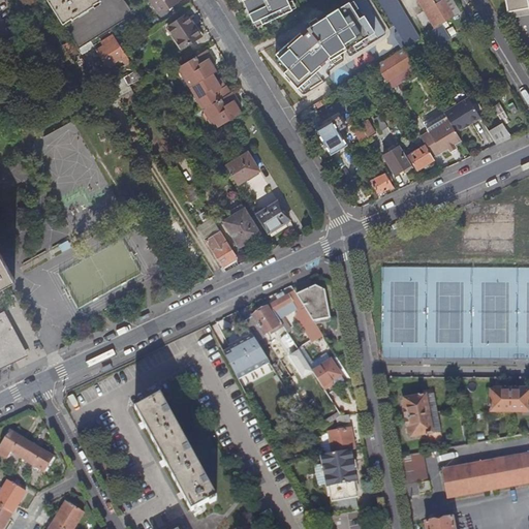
[(38,0),(44,9),(50,6),(45,0),(38,0)]
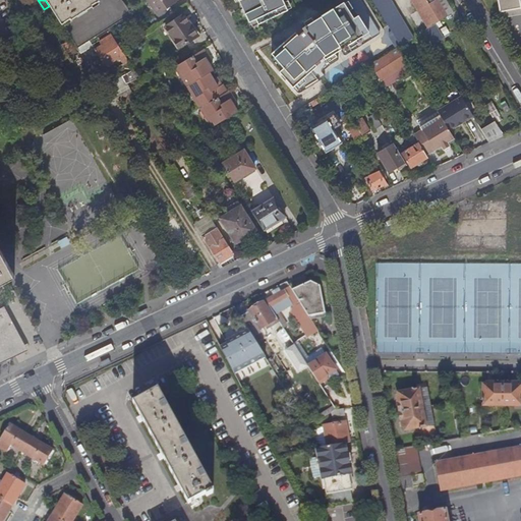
[(98,0),(47,0),(62,24),(70,18),(71,19),(92,6),(92,5),(98,0)]
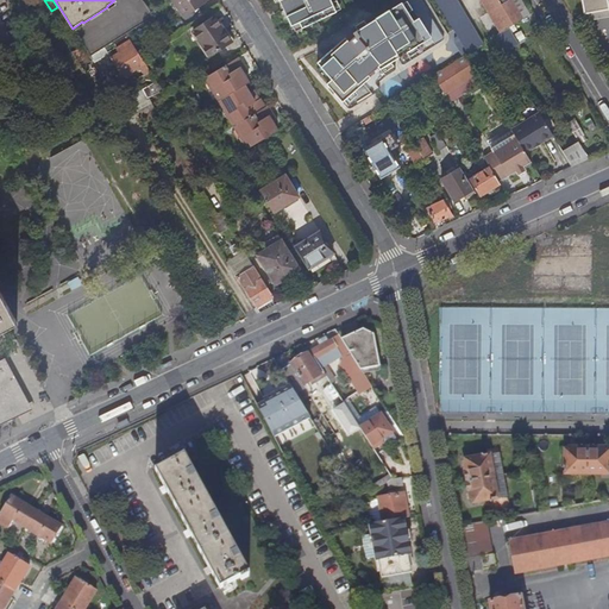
[(170,0),(188,26),(202,16),(198,8),(206,2),(203,0),(170,0)]
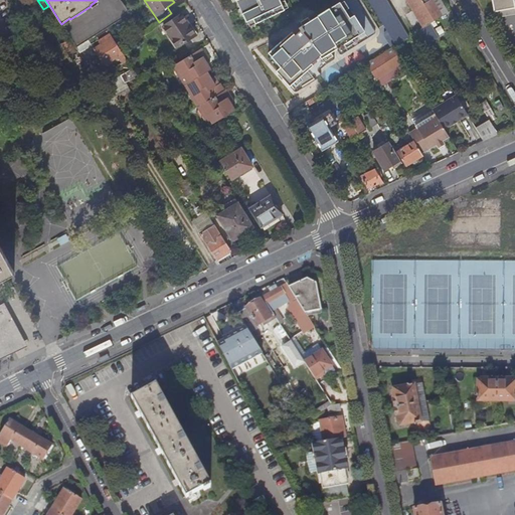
[(285,15),(277,0),(231,0),(245,29),(253,25),(255,30),(285,15)]
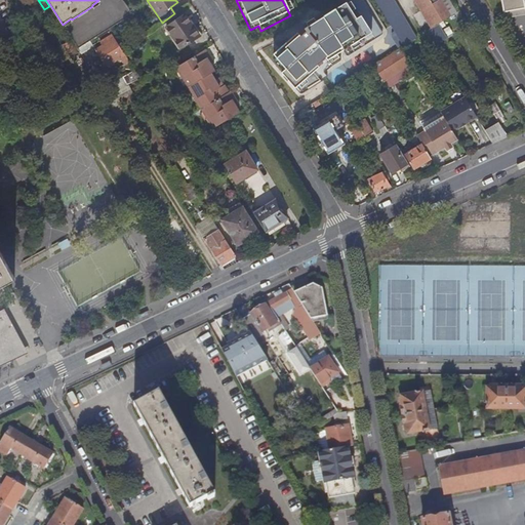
[(342,0),(304,25),(303,26),(303,28),(305,32),(298,36),(296,32),(272,53),(275,56),(272,59),(282,71),(280,72),(296,92),(300,92),(322,77),(323,75),(323,73),(321,70),(338,59),(338,56),(336,51),(341,48),(345,52),(348,53),(380,33),(380,32),(381,30),(362,0),(342,0)]
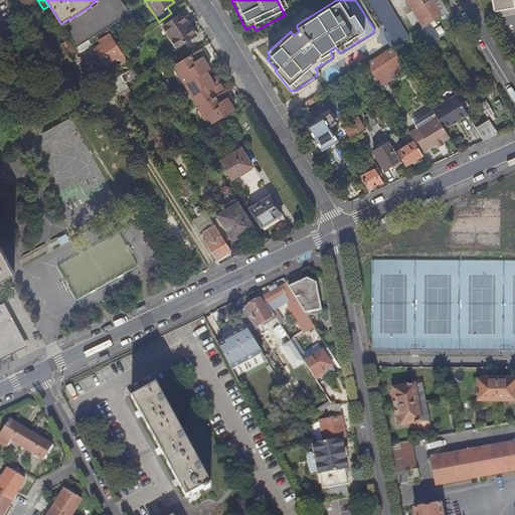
[(367,0),(396,45),(408,37),(385,0),(367,0)]
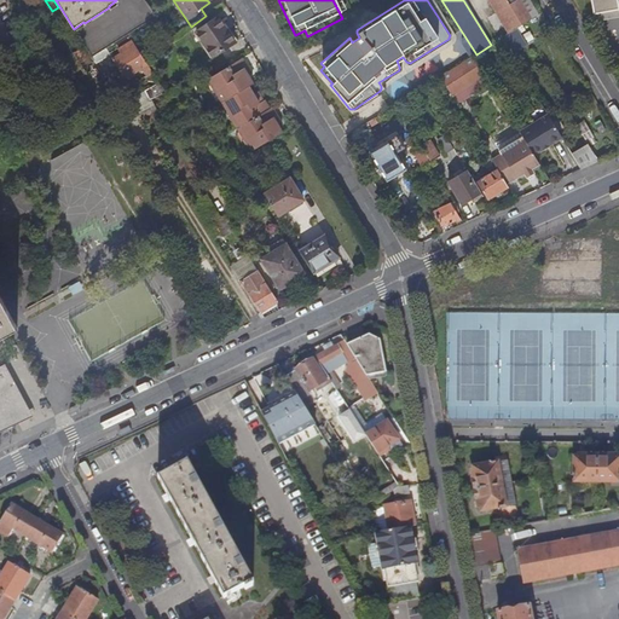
[(487,0),(508,35),(518,29),(499,0),(487,0)]
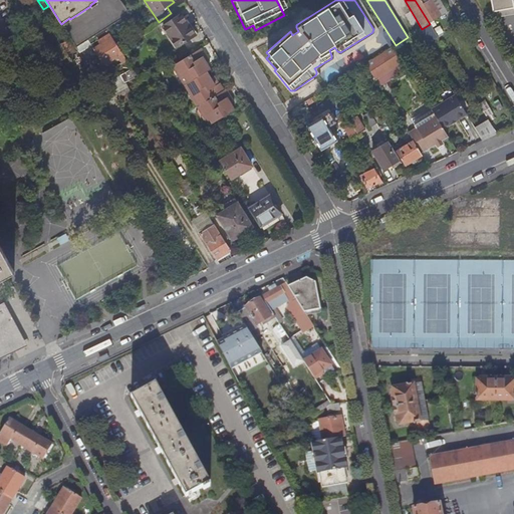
[(415,0),(430,24),(441,17),(436,10),(430,0),(429,0),(423,4),(420,0),(415,0)]
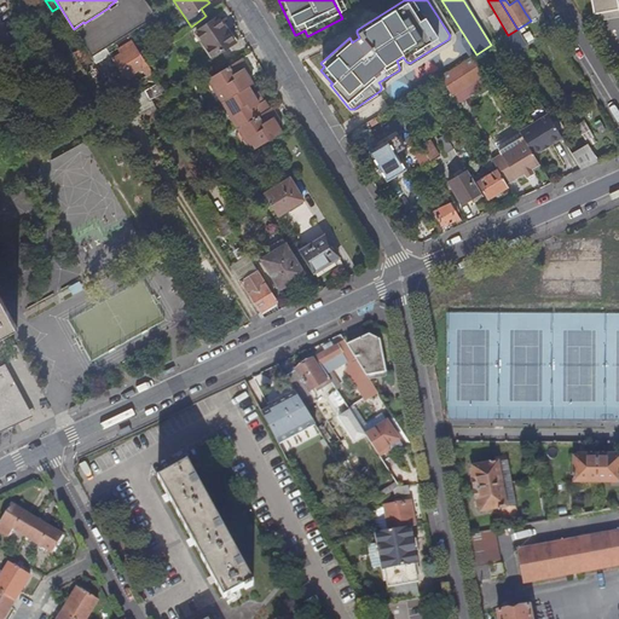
[(518,0),(525,12),(533,6),(528,0),(518,0)]
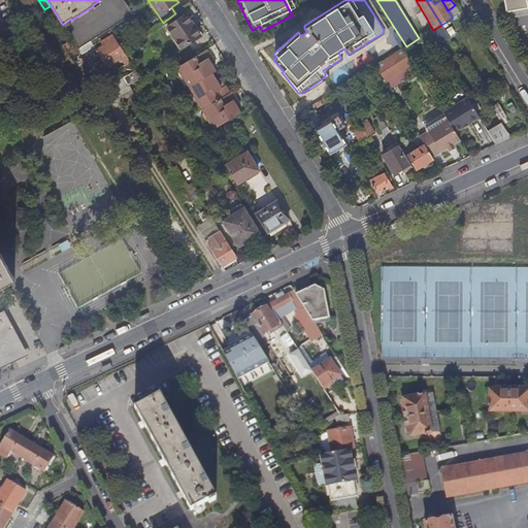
[(527,14),(527,0),(504,0),(506,12),(510,11),(510,18),(527,14)]
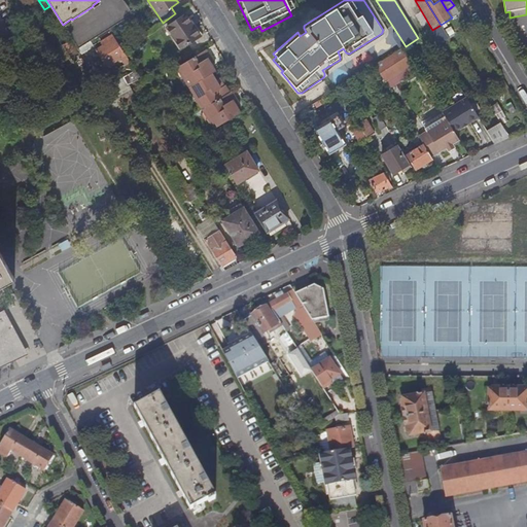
[(180,49),(199,36),(184,14),(166,28),(180,49)]
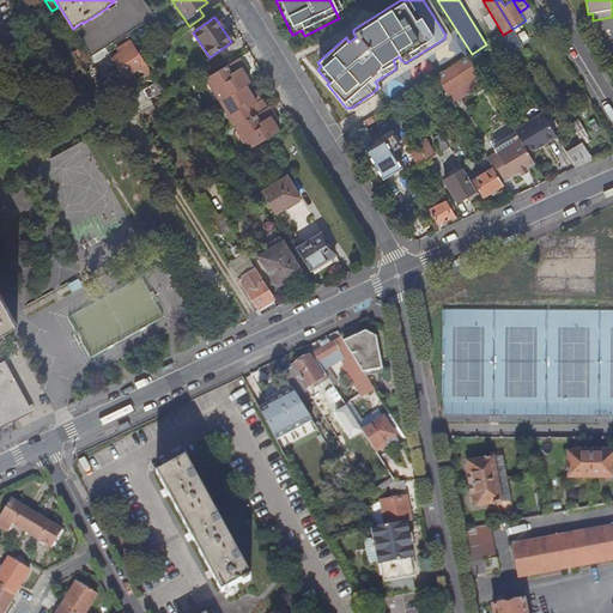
[(522,46),(513,29),(503,35),(496,40),(507,55),(522,46)]
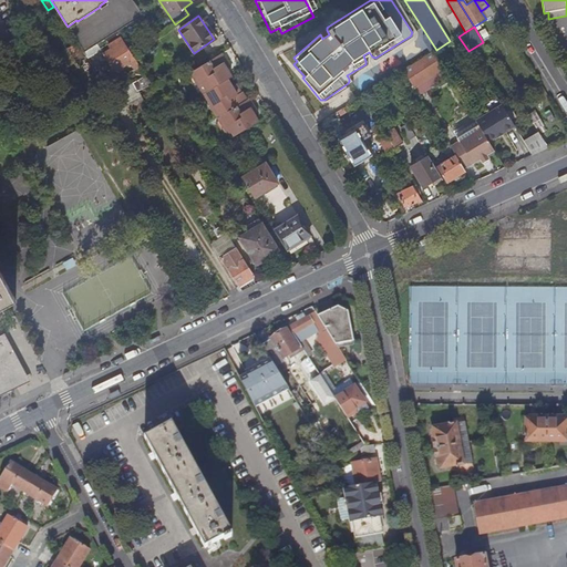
[(116,32),(105,40),(109,45),(117,39),(119,40),(121,39),(116,32)]
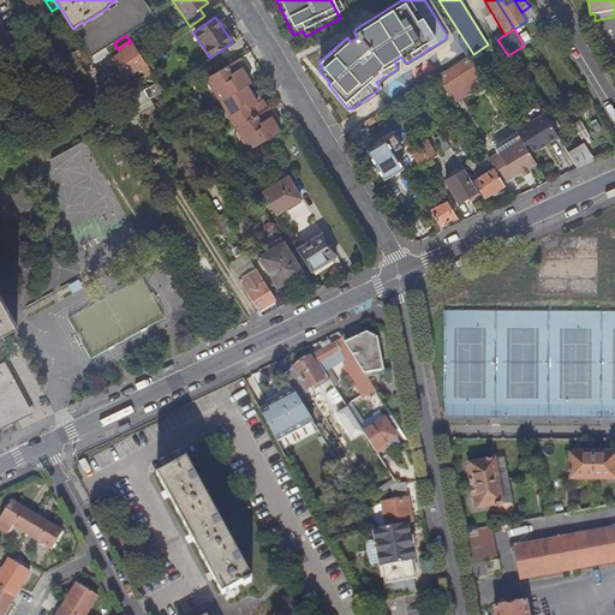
[(55,40),(47,45),(54,55),(61,51),(55,40)]
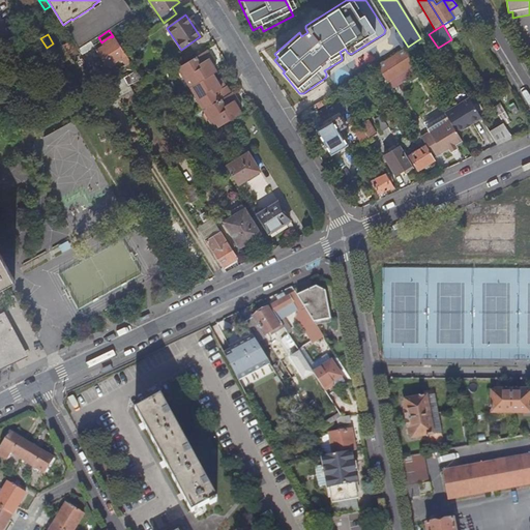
[(125,55),(115,39),(96,51),(107,67),(110,65),(125,55)]
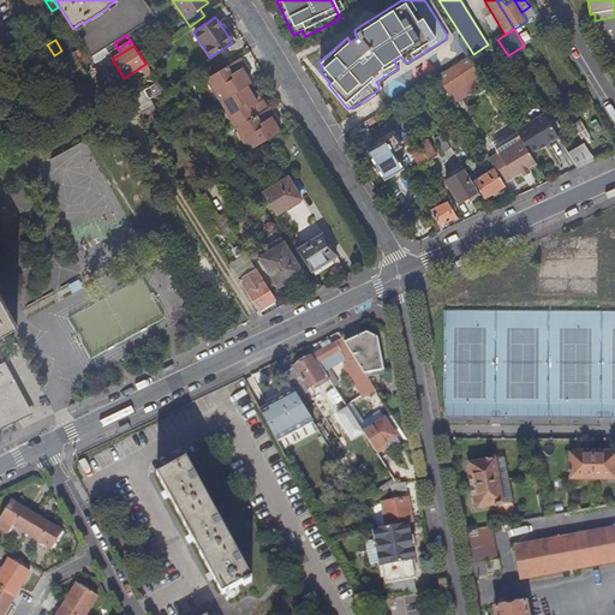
[(91,58),(90,55),(87,57),(82,48),(61,61),(73,81),(77,79),(81,85),(90,79),(96,88),(103,83),(94,66),(96,65),(95,64),(91,58)]
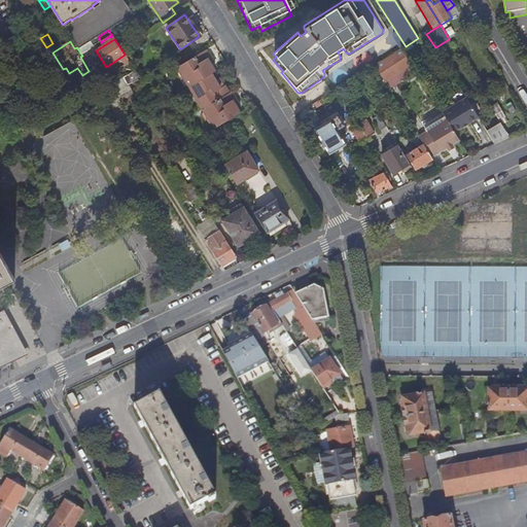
[(91,41),(78,49),(81,55),(94,46),(91,41)]
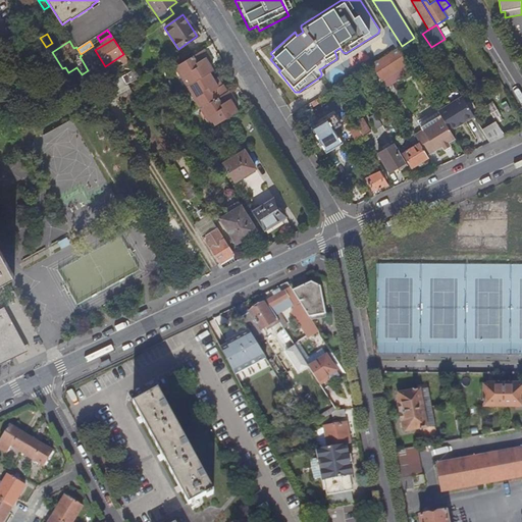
[(399,48),(371,65),(381,82),(408,63),(399,48)]
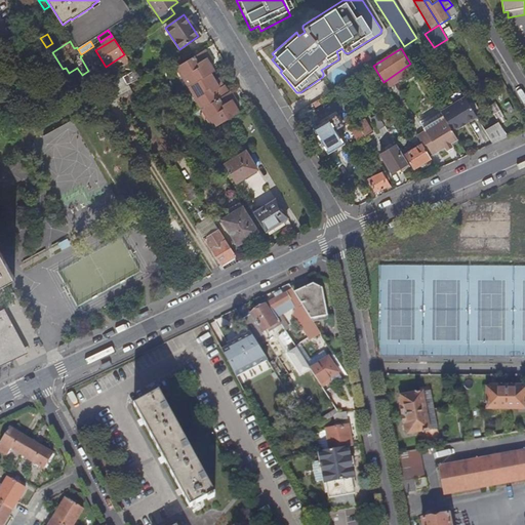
[(205,50),(195,56),(206,76),(210,74),(214,72),(209,64),(207,59),(209,57),(205,50)]
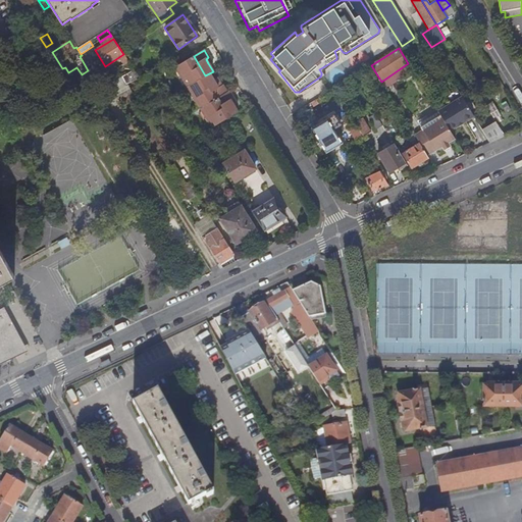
[(123,54),(108,64),(110,66),(121,59),(124,56),(123,54)]
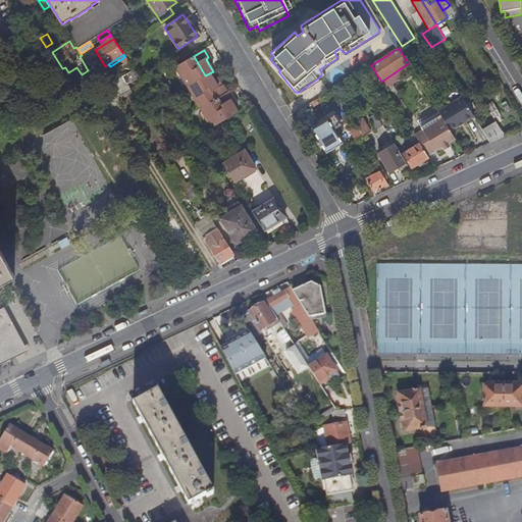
[(124,56),(121,59),(123,61),(120,63),(121,65),(122,64),(125,68),(118,73),(121,77),(122,77),(126,83),(127,85),(139,77),(124,56)]
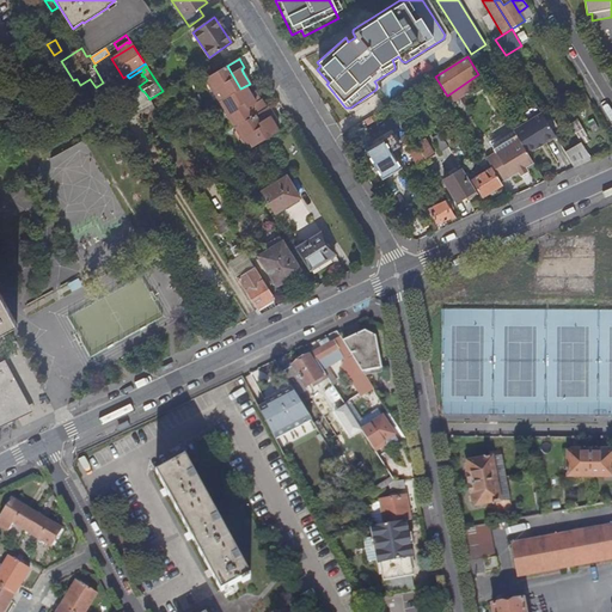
[(240,89),(227,66),(206,79),(220,102),(240,89)]
